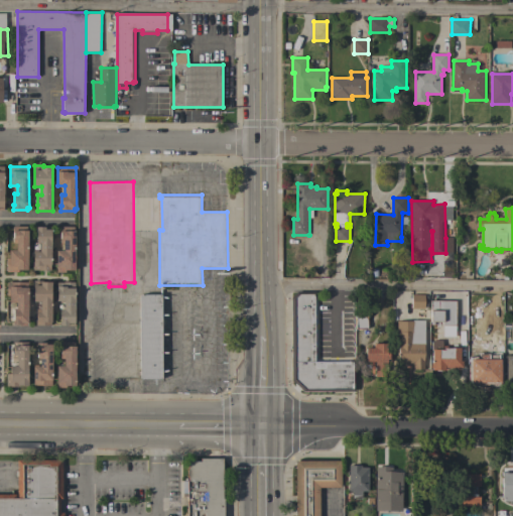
[(29,269),(19,269),(19,272),(8,272),(8,258),(10,258),(10,250),(17,250),(17,242),(14,242),(14,226),(28,226),(29,269)]
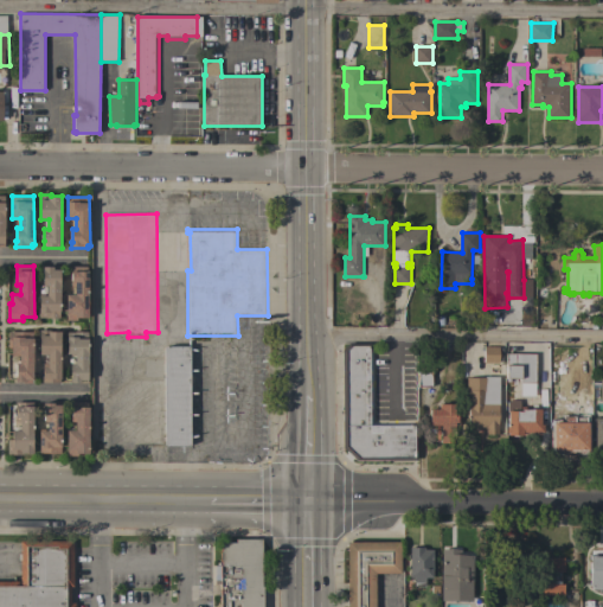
[(40,318),(40,295),(49,296),(49,286),(44,286),(44,267),(62,267),(62,318),(40,318)]
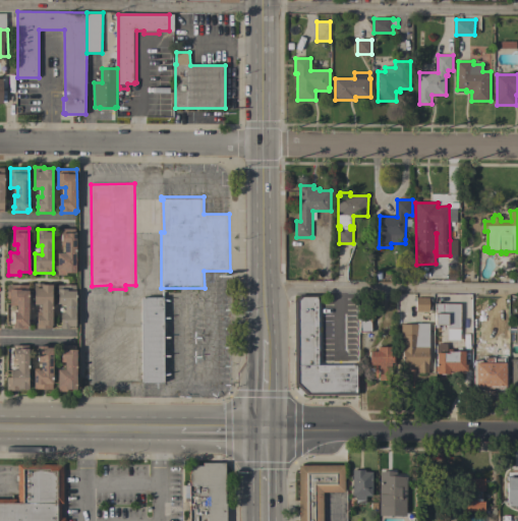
[(76,273),(67,273),(67,275),(59,275),(59,270),(58,270),(58,252),(65,252),(65,242),(62,242),(62,229),(76,229),(76,273)]
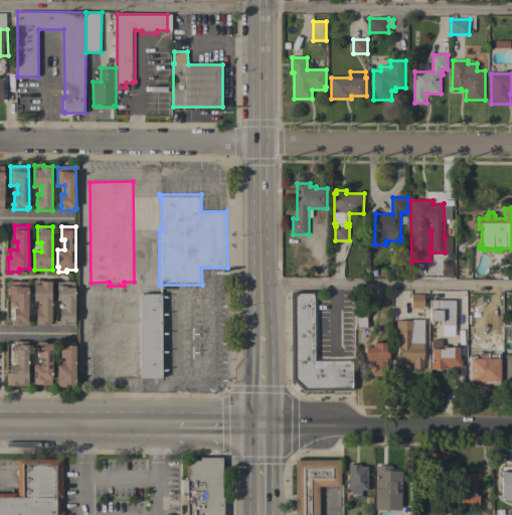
[(226,270),(201,270),(201,287),(188,287),(188,301),(177,301),(177,292),(162,292),(163,379),(159,379),(160,391),(226,391),(226,270)]
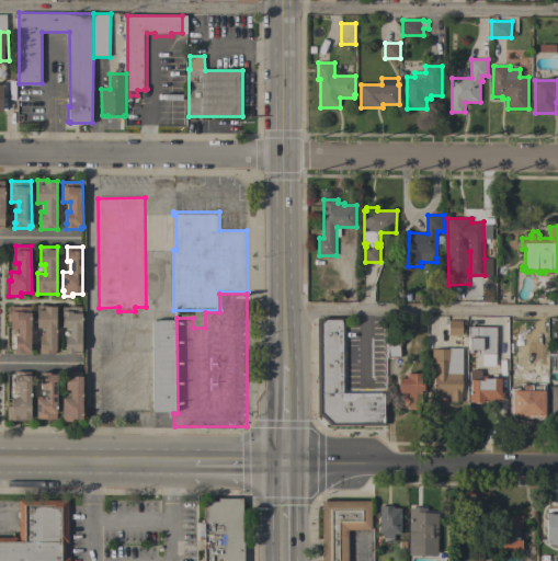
[(57,353),(41,353),(41,336),(45,336),(45,328),(37,328),(38,306),(57,306),(57,353)]
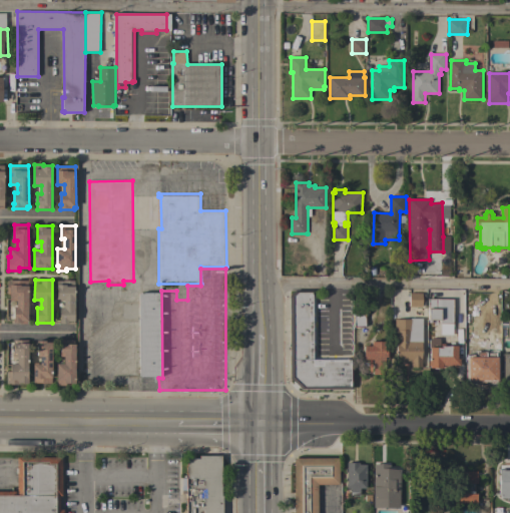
[(8,281),(29,281),(29,288),(29,321),(28,321),(28,324),(21,324),(21,323),(14,323),(13,319),(14,319),(14,307),(17,307),(17,301),(12,301),(12,299),(11,299),(11,295),(8,295),(8,281)]
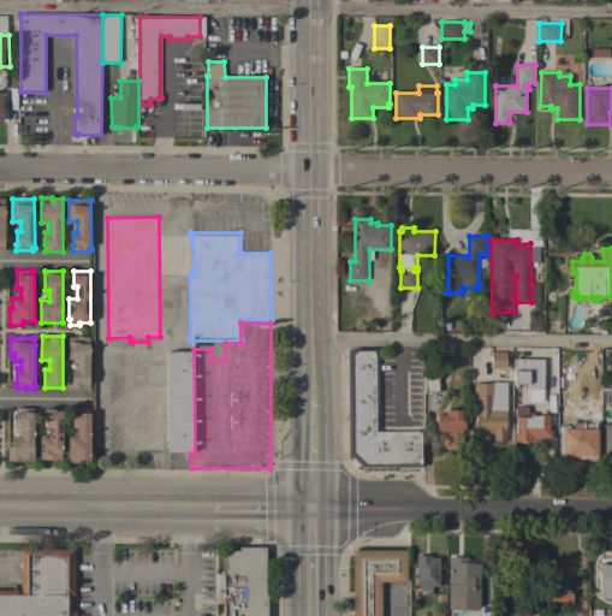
[(90,389),(82,389),(73,389),(73,369),(77,369),(77,360),(70,360),(70,337),(78,337),(90,337),(90,389)]
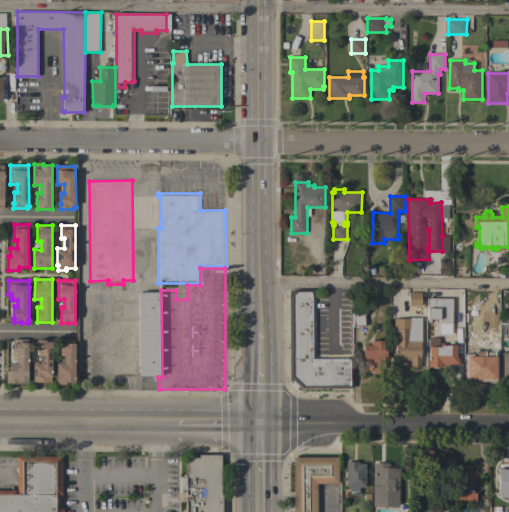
[(315,289),(315,294),(314,294),(314,344),(315,344),(315,354),(314,354),(314,358),(348,358),(348,356),(353,356),(353,388),(302,388),(291,377),(290,295),(296,289),(315,289)]
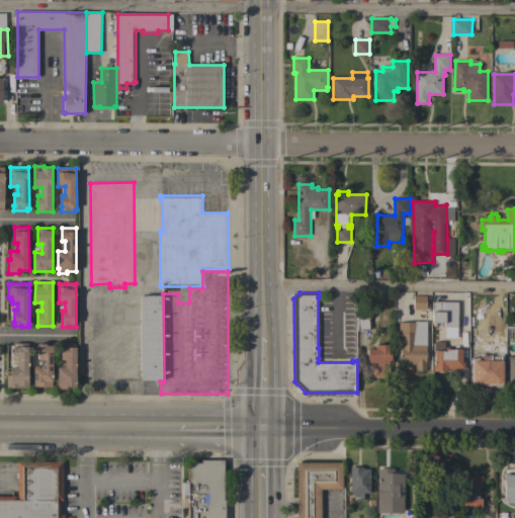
[(141,295),(163,295),(164,379),(142,379),(141,295)]
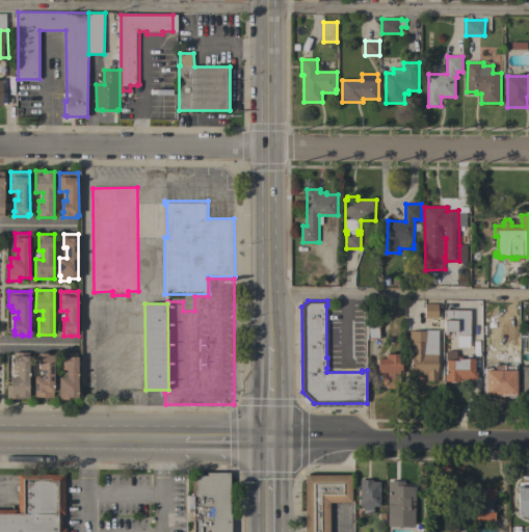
[(426,318),(426,303),(440,303),(440,318),(426,318)]
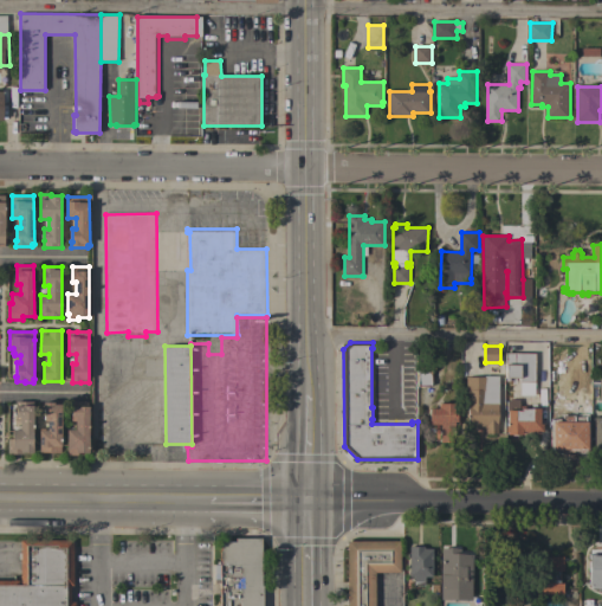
[(537,354),(537,397),(522,397),(522,379),(511,379),(511,381),(507,381),(507,353),(537,354)]
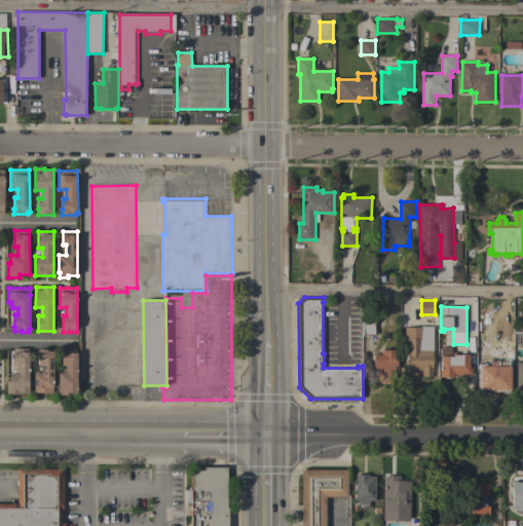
[(365,335),(365,322),(376,322),(376,335),(365,335)]
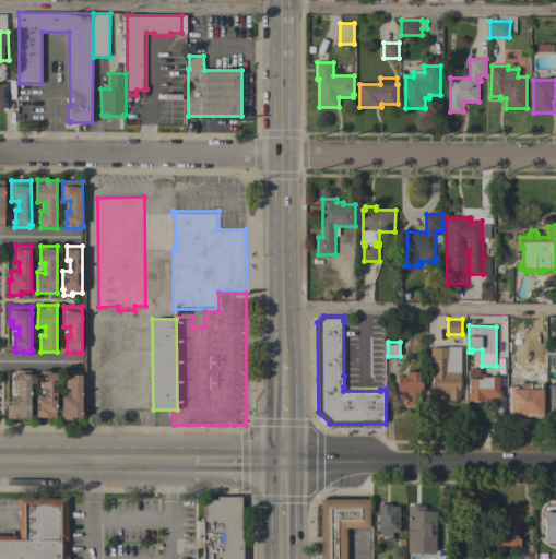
[(461,401),(450,401),(450,395),(444,395),(444,392),(434,392),(434,372),(430,372),(430,369),(434,369),(434,360),(432,360),(433,348),(449,348),(449,347),(462,347),(461,401)]
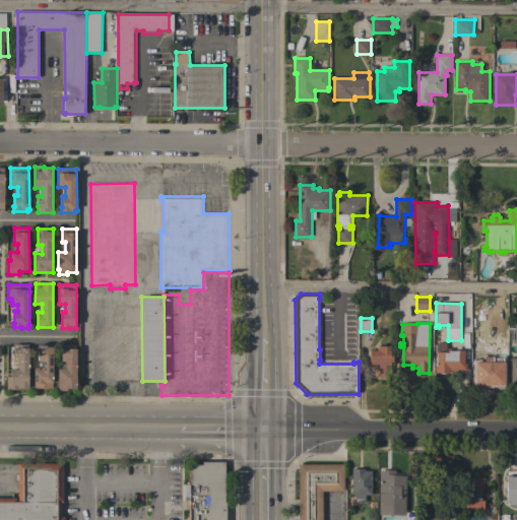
[(465,364),(467,364),(467,371),(451,371),(451,373),(437,373),(437,371),(436,371),(436,366),(437,366),(437,343),(448,343),(447,352),(449,352),(449,350),(465,350),(465,364)]
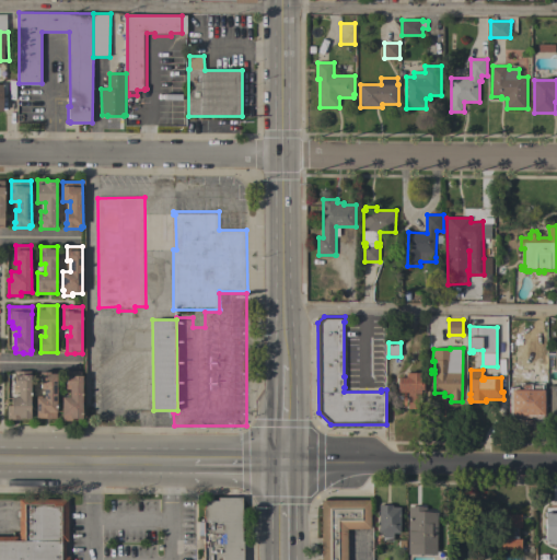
[(33,371),(33,376),(32,376),(32,418),(23,418),(23,420),(9,420),(9,406),(12,406),(13,397),(20,397),(20,388),(15,388),(15,371),(33,371)]
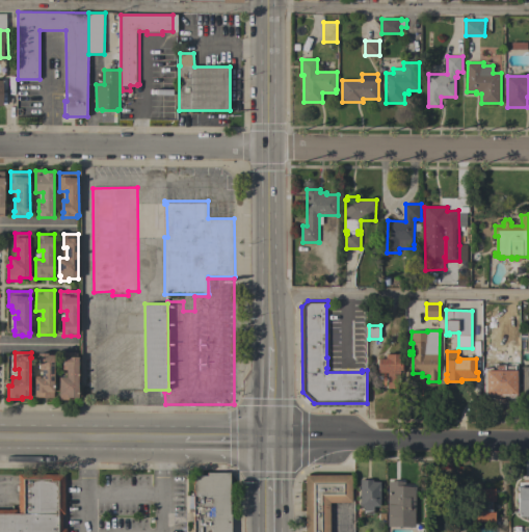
[(35,397),(35,378),(43,378),(43,370),(40,370),(40,357),(40,353),(48,353),(48,352),(54,352),(54,355),(55,390),(55,397),(35,397)]
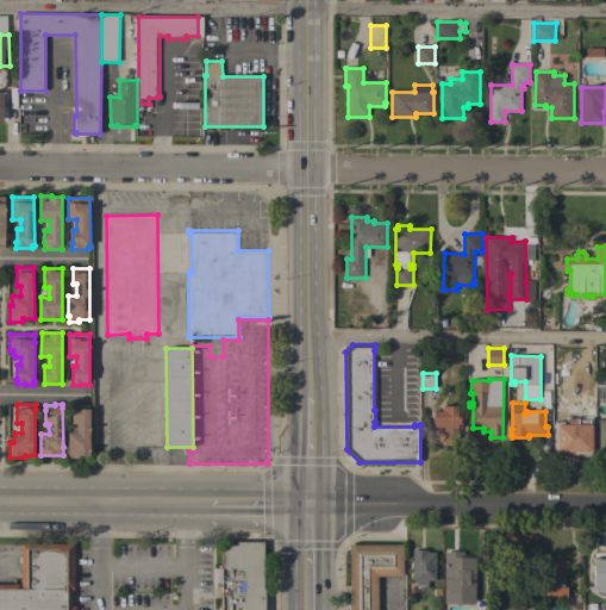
[(89,404),(89,409),(92,409),(91,455),(80,455),(80,458),(70,458),(70,453),(68,453),(69,433),(77,433),(77,424),(73,424),(74,404),(89,404)]
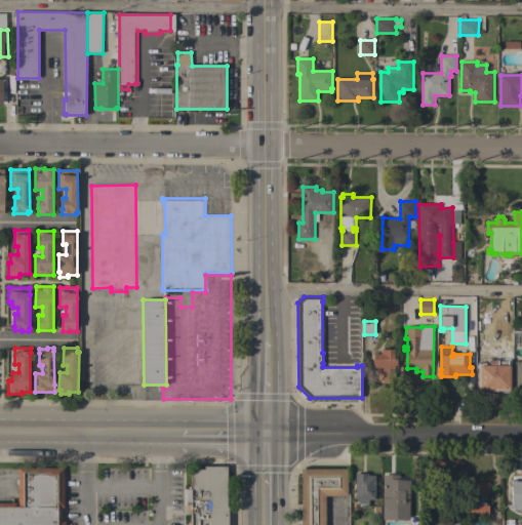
[(399,365),(391,365),(391,368),(373,368),(373,354),(382,354),(382,350),(395,350),(395,352),(399,352),(399,365)]
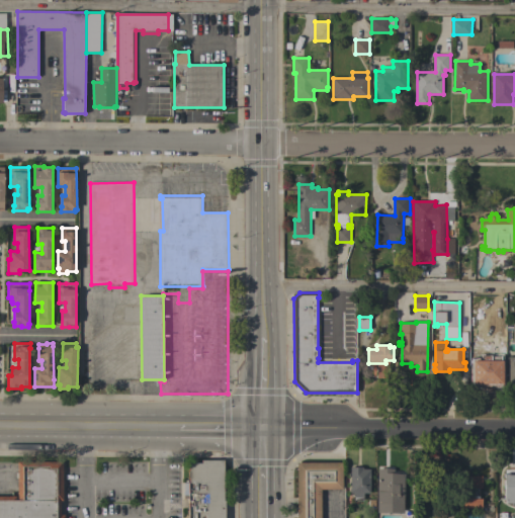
[(225,470),(227,471),(227,473),(227,475),(226,476),(226,501),(227,501),(227,517),(190,517),(190,500),(185,500),(185,483),(190,483),(190,463),(202,463),(202,460),(225,460),(225,470)]
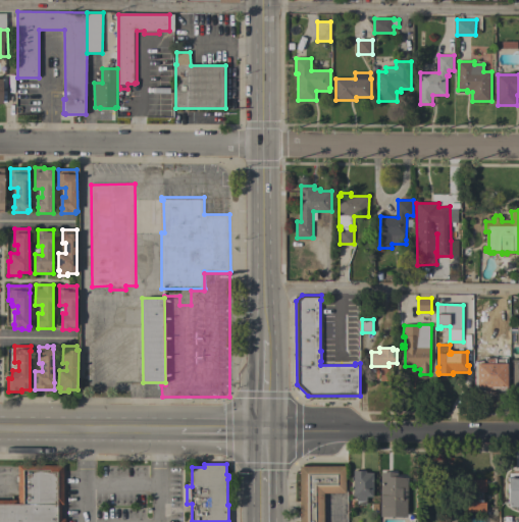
[(0,521),(0,499),(19,500),(19,465),(65,465),(65,505),(62,505),(62,519),(66,519),(66,521),(0,521)]
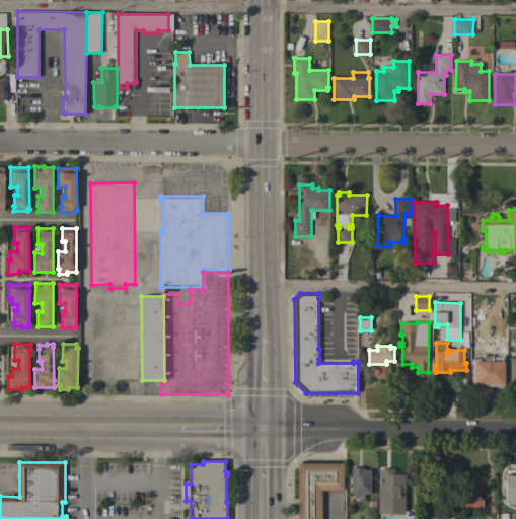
[(345,463),(345,490),(322,491),(322,518),(299,518),(299,463),(345,463)]
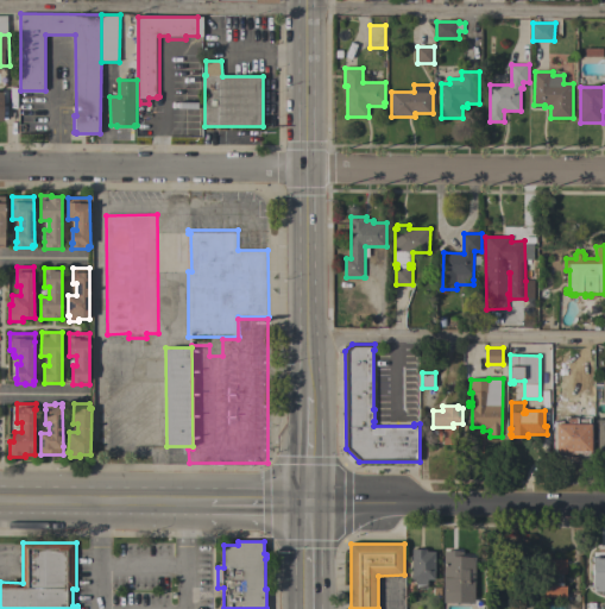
[(436,579),(429,579),(429,589),(417,589),(418,579),(413,579),(414,550),(428,550),(428,552),(436,552),(436,579)]
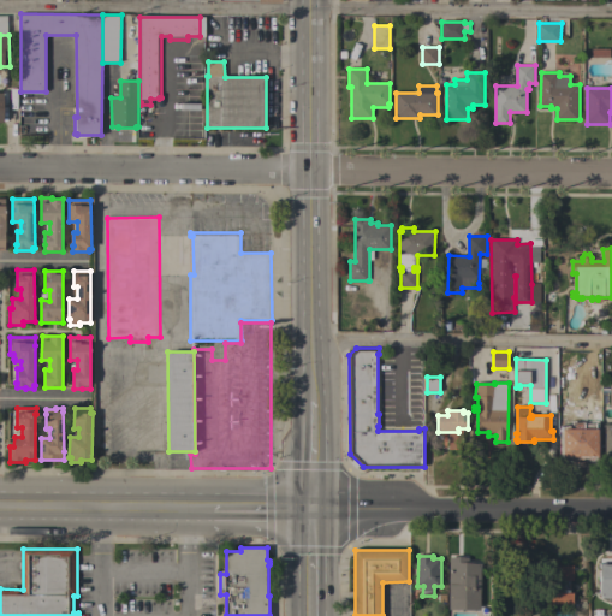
[(450,610),(451,557),(470,558),(470,563),(482,563),(482,610),(450,610)]
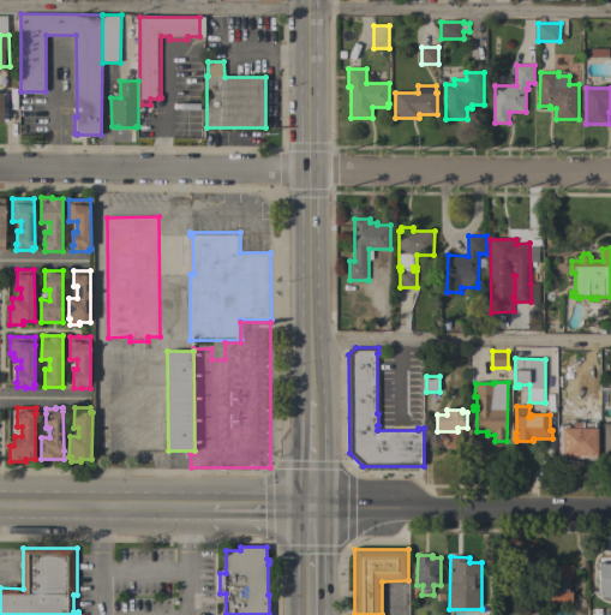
[(544,603),(544,601),(538,601),(538,592),(543,592),(543,559),(557,559),(557,565),(574,565),(574,579),(570,579),(570,592),(574,592),(574,604),(544,603)]
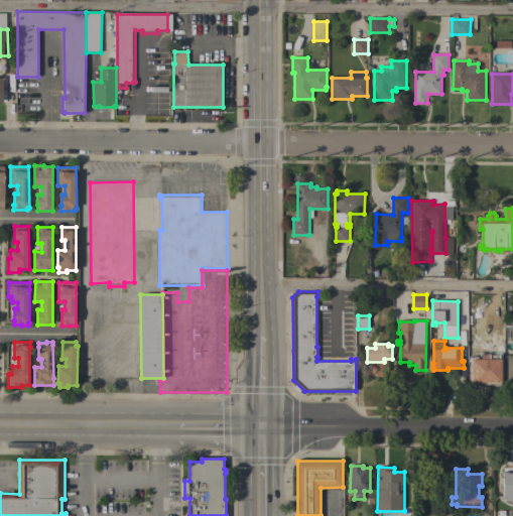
[(512,501),(505,501),(505,498),(504,498),(503,472),(512,472),(512,501)]
